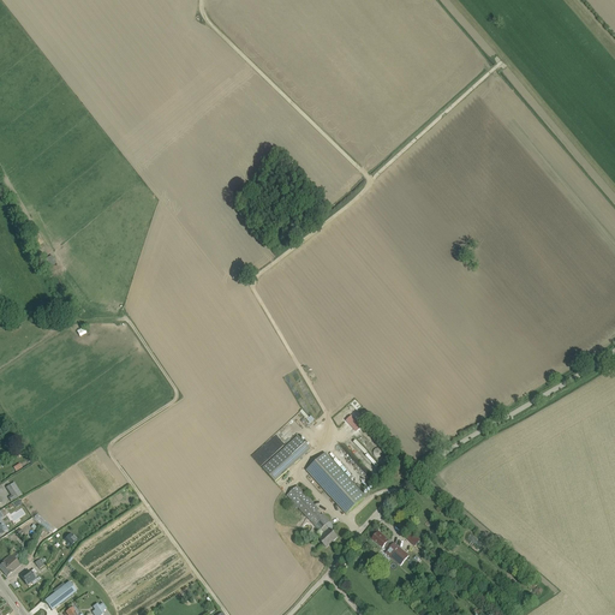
[(352,417),(346,422),(357,433),(362,428),(352,417)]
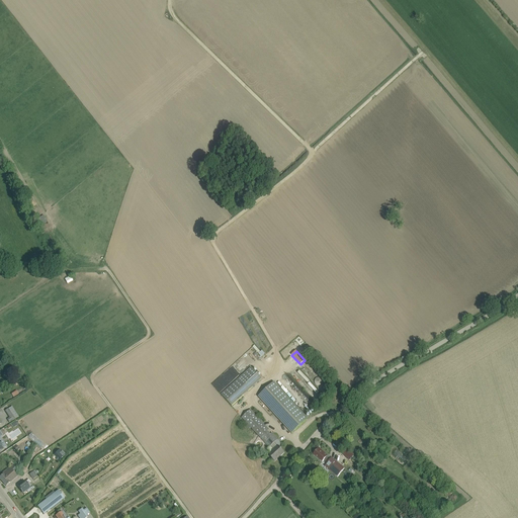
[(222,395),(232,407),(262,379),(252,367),(222,395)]
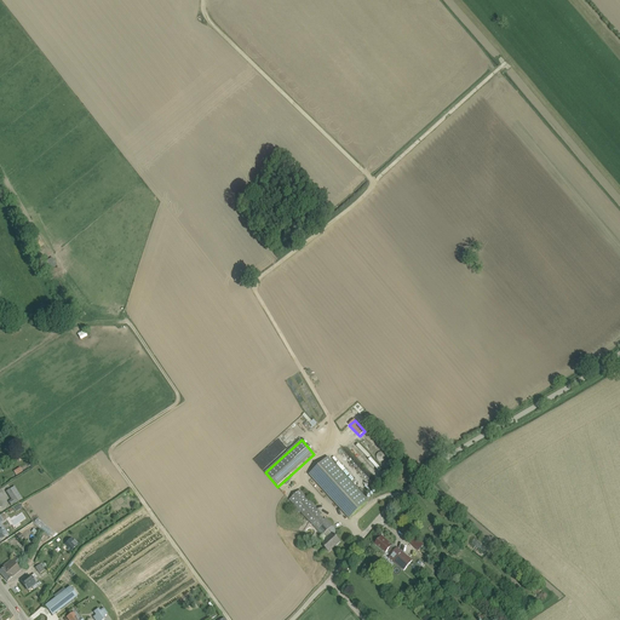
[(309,475),(350,520),(368,501),(328,458),(309,475)]
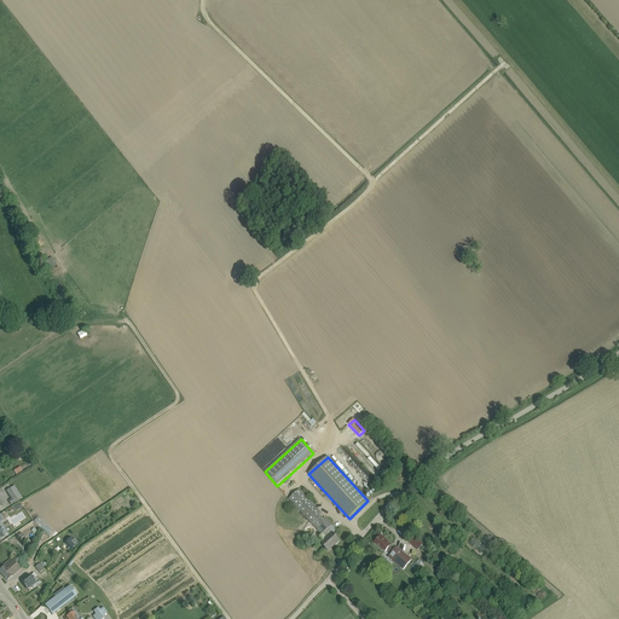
[(9,502),(11,504),(22,498),(15,486),(6,491),(12,499),(9,502)]
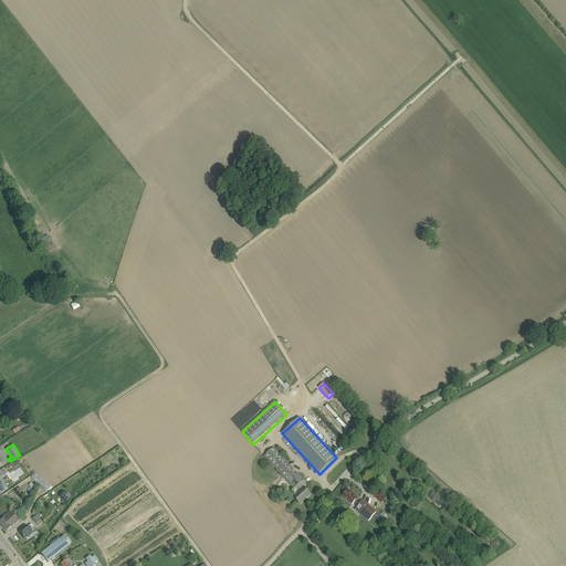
[(273,448),(264,457),(299,493),(294,498),(296,500),(300,504),(311,494),(304,488),(303,489),(299,484),(304,481),(297,473),(296,474),(293,471),(294,470),(273,448)]
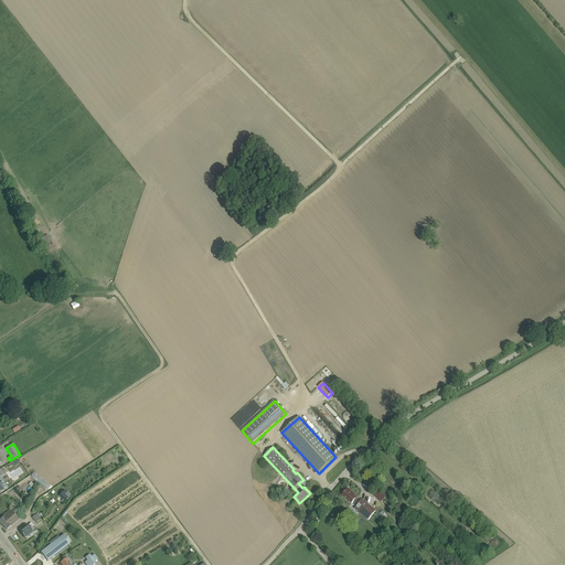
[(46,489),(50,484),(34,472),(31,477),(46,489)]
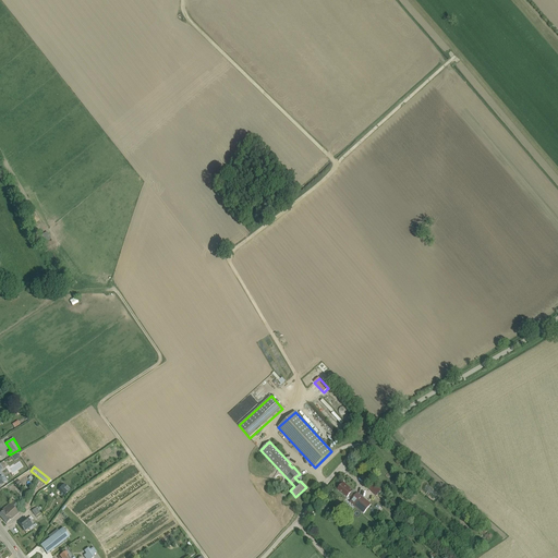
[(349,496),(353,499),(356,495),(343,483),(338,489),(348,497),(349,496)]
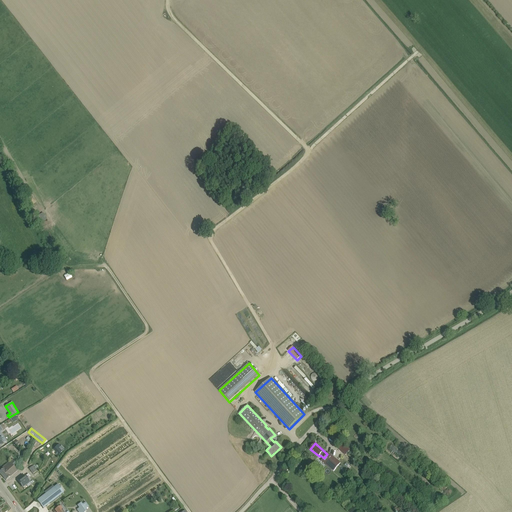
[(59,444),(53,449),(56,452),(55,453),(57,455),(58,454),(59,455),(64,450),(59,444)]
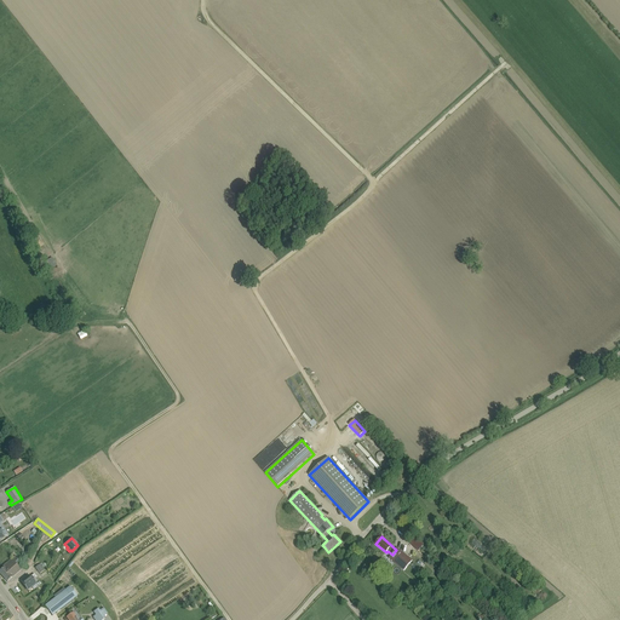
[(481,551),(484,544),(471,538),(468,546),(481,551)]
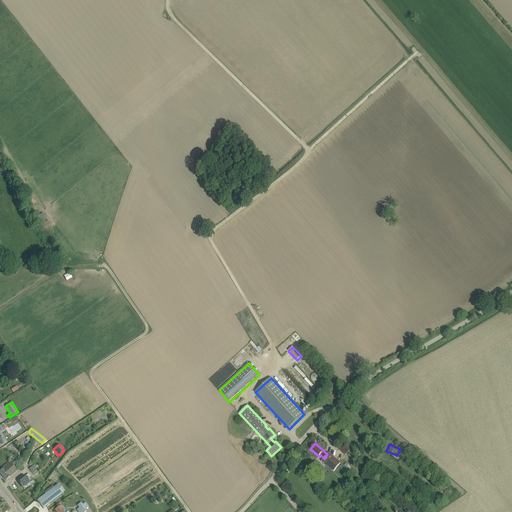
[(340,464),(328,453),(327,454),(324,458),(321,461),(333,471),(340,464)]
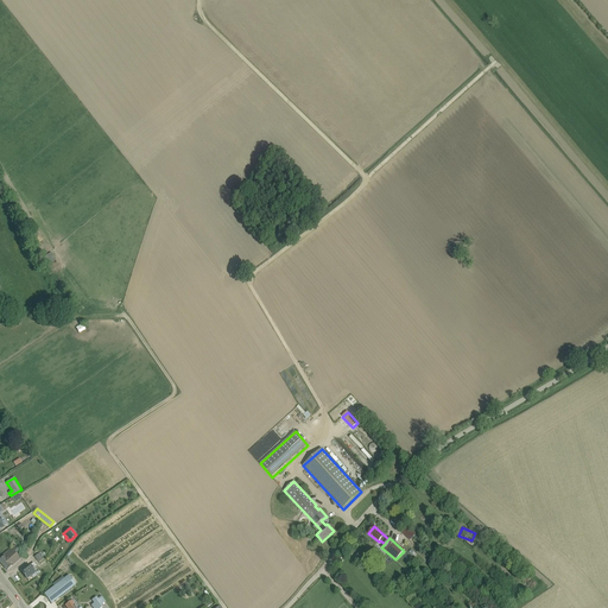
[(0,559),(0,562),(7,571),(12,567),(20,559),(16,553),(19,551),(14,545),(2,556),(4,557),(0,559)]
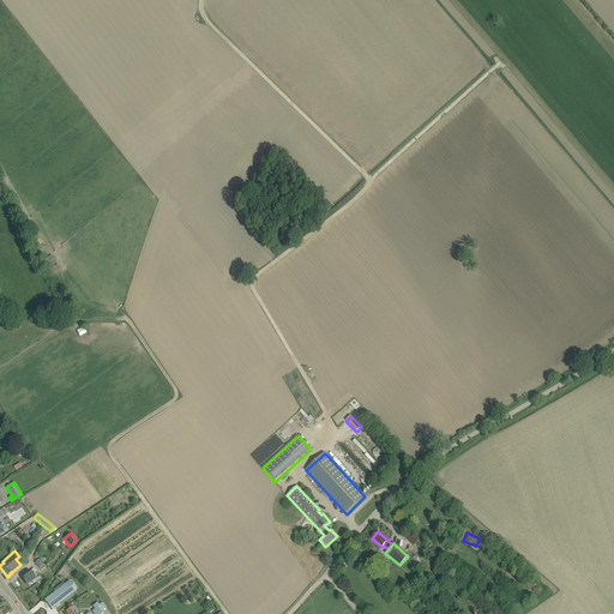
[(30,571),(22,578),(28,585),(34,581),(36,583),(40,579),(36,573),(34,575),(30,571)]
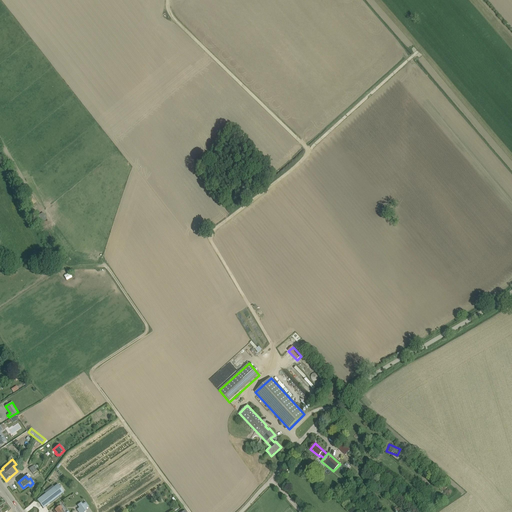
[(37,500),(43,508),(60,495),(63,493),(57,485),(37,500)]
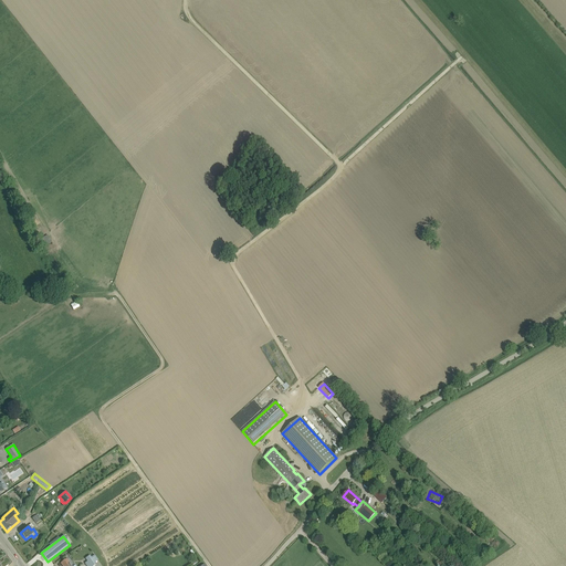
[(91,556),(85,559),(90,565),(94,565),(96,565),(91,556)]
